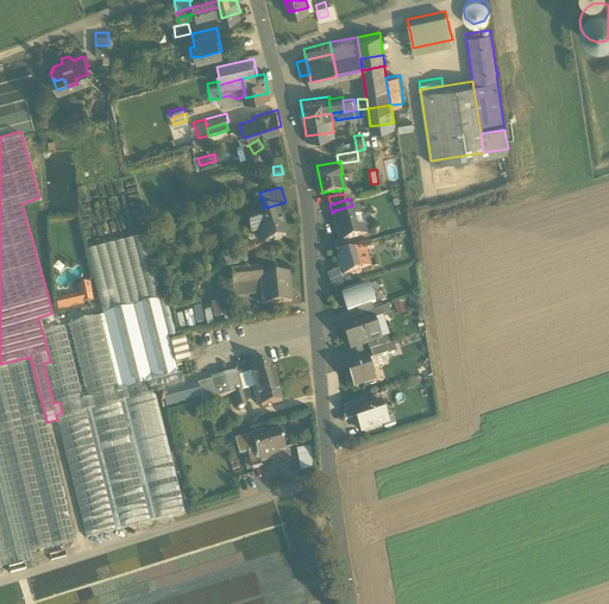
[(341,237),(341,238),(349,236),(366,231),(358,203),(352,206),(334,211),(334,212),(341,237)]
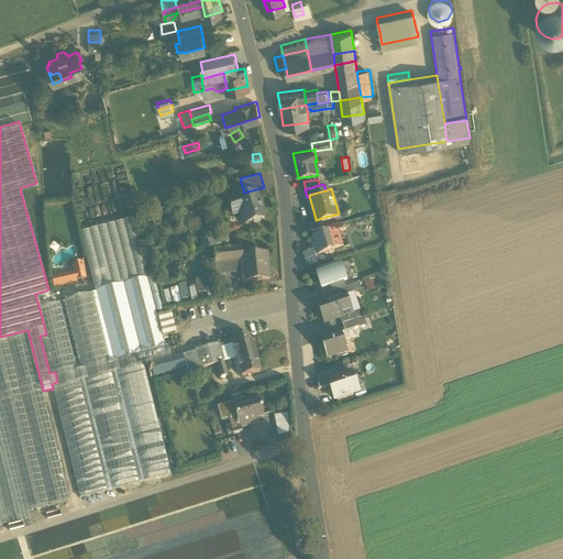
[(240,209),(243,221),(253,218),(253,220),(261,217),(260,216),(264,215),(256,189),(244,193),(229,198),(233,211),(240,209)]
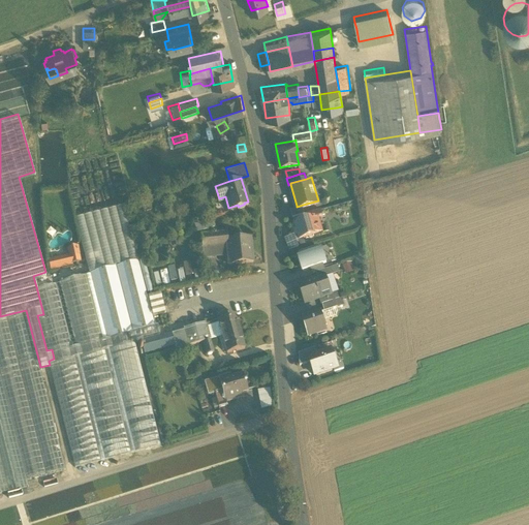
[(75,215),(89,270),(137,257),(123,203),(75,215)]
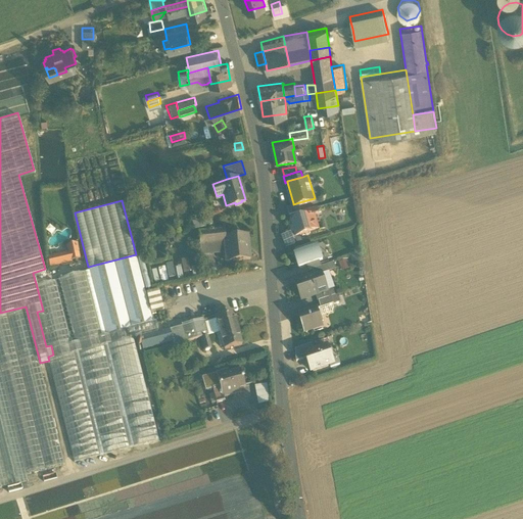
[(287,205),(289,213),(300,208),(301,208),(299,202),(293,204),(293,203),(287,205)]
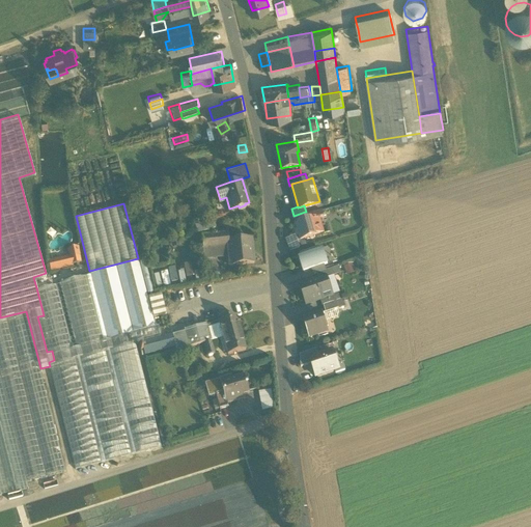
[(318,216),(319,215),(317,209),(306,212),(305,212),(307,218),(318,215),(318,216)]
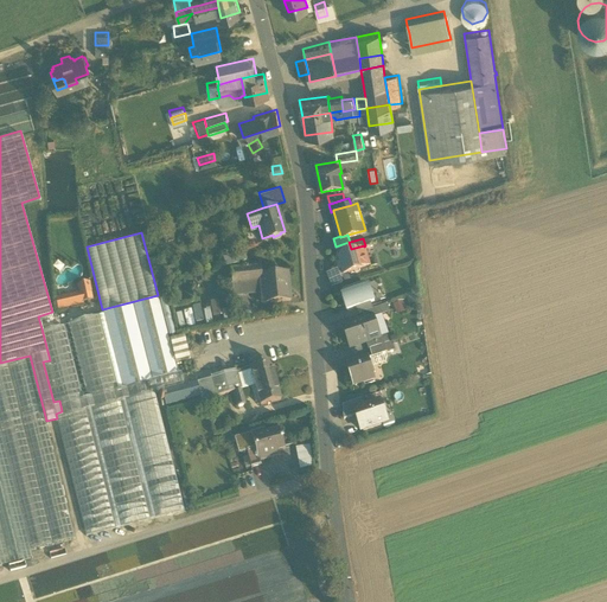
[(339,267),(340,268),(347,266),(349,270),(360,267),(359,264),(369,262),(364,247),(364,245),(351,249),(339,253),(336,263),(338,266),(339,267)]
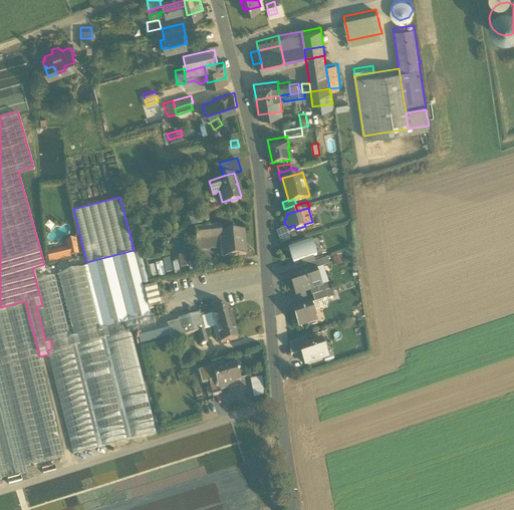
[(191,223),(208,218),(205,210),(189,216),(191,223)]
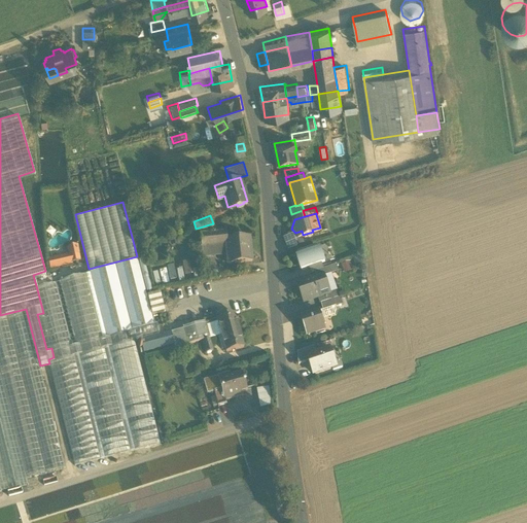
[(141,231),(144,239),(153,236),(150,228),(141,231)]
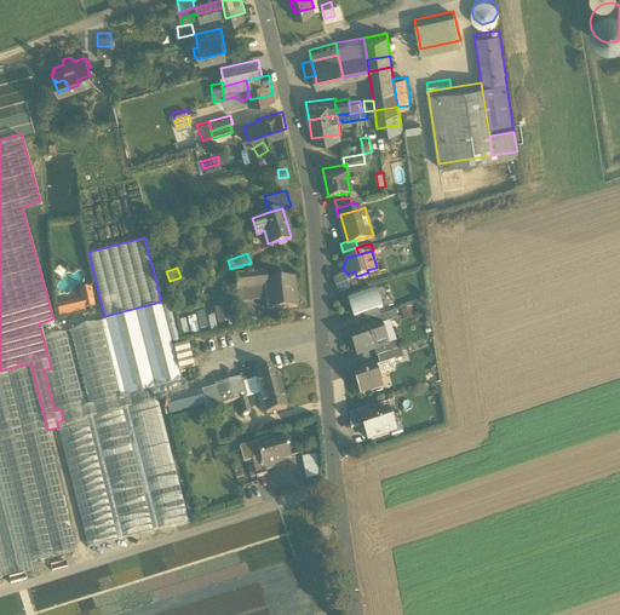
[(236,287),(237,287),(265,283),(264,280),(267,280),(265,270),(234,274),(236,287)]
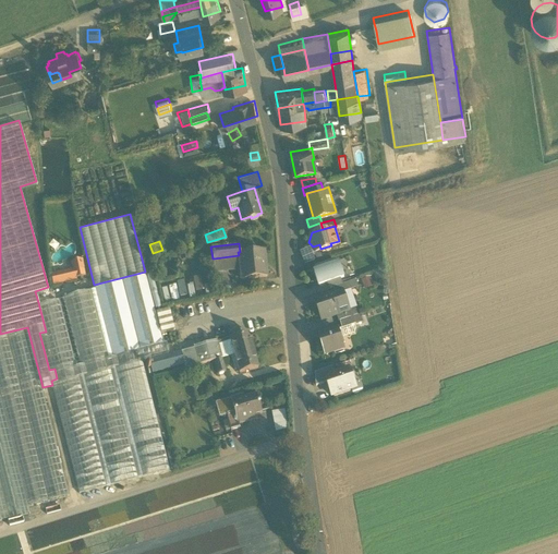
[(312,245),(311,244),(301,249),(305,262),(316,257),(312,245)]
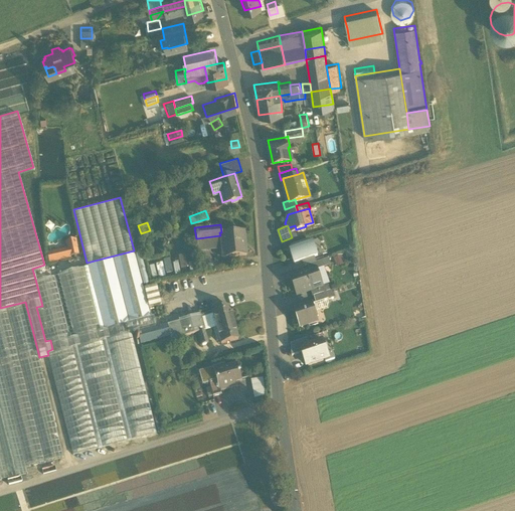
[(173,229),(165,232),(167,238),(175,235),(173,229)]
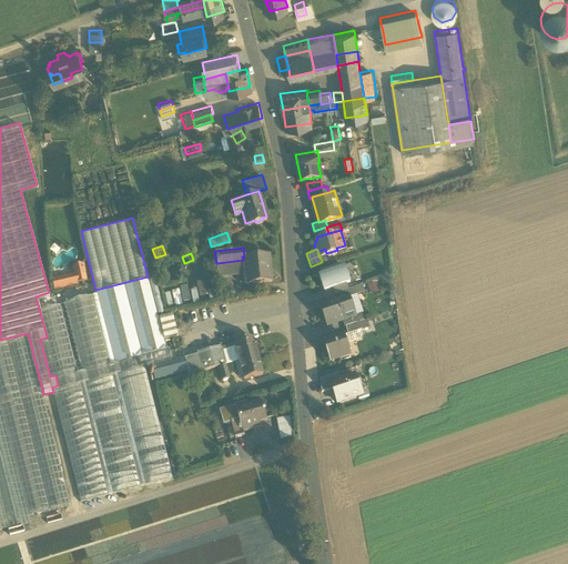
[(244,268),(245,281),(272,278),(269,253),(244,257),(242,257),(243,260),(244,268)]
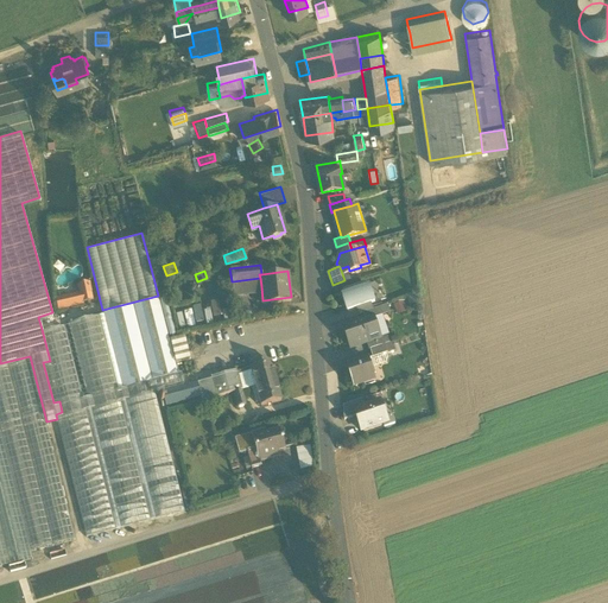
[(261,286),(260,278),(233,281),(234,290),(261,286)]
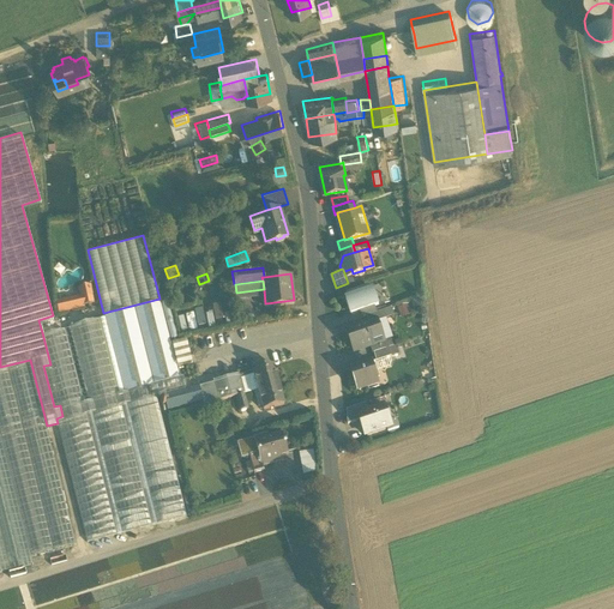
[(80,291),(82,301),(94,299),(90,283),(79,285),(80,291)]
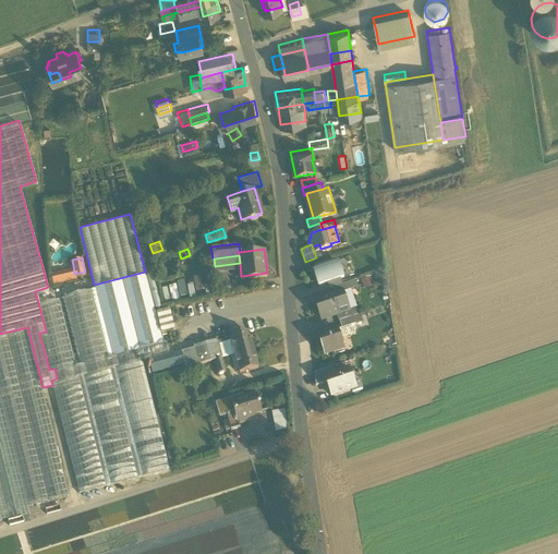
[(314,269),(318,282),(343,274),(339,262),(337,262),(336,259),(315,265),(316,269),(314,269)]
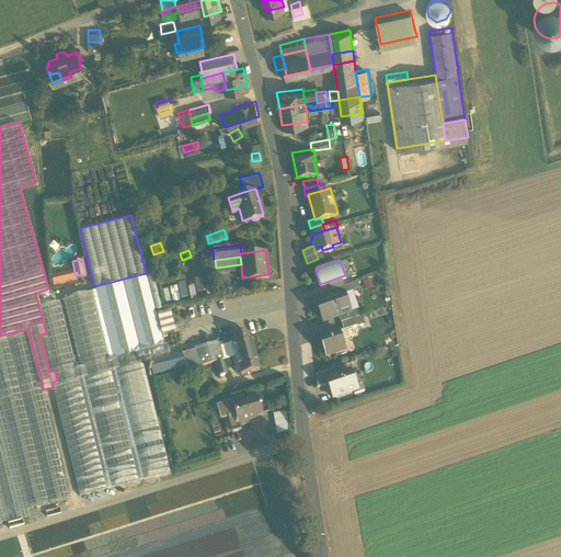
[(76,279),(75,275),(73,266),(50,271),(53,283),(76,279)]
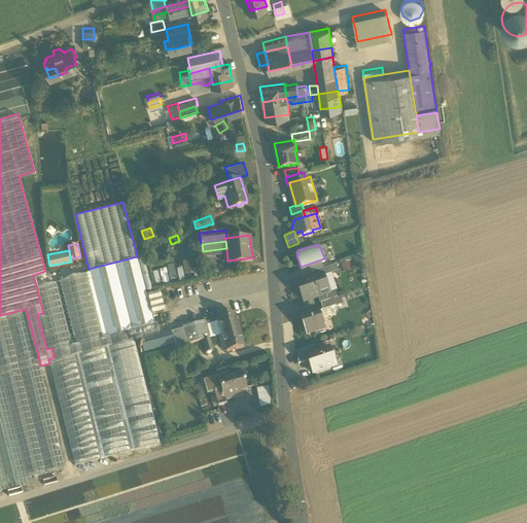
[(366,268),(364,251),(353,255),(354,260),(361,258),(362,268),(366,268)]
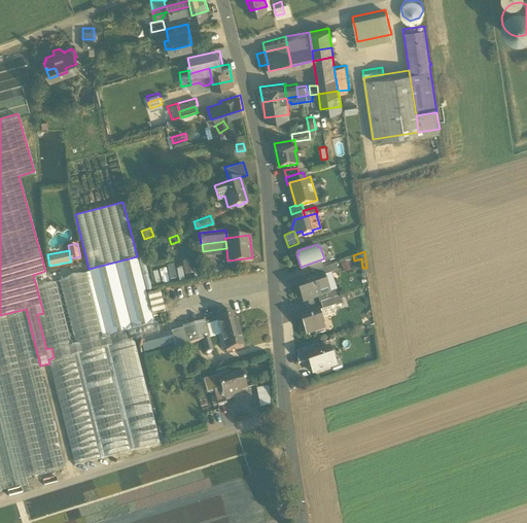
[(89,269),(106,335),(153,322),(151,312),(147,299),(148,299),(147,292),(146,292),(137,256),(89,269)]
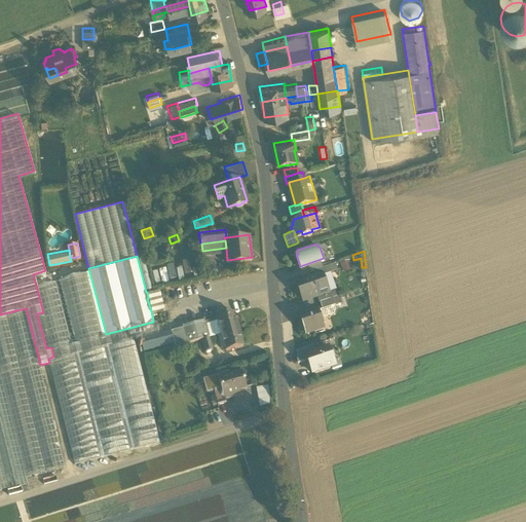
[(182,258),(184,271),(192,269),(189,256),(182,258)]
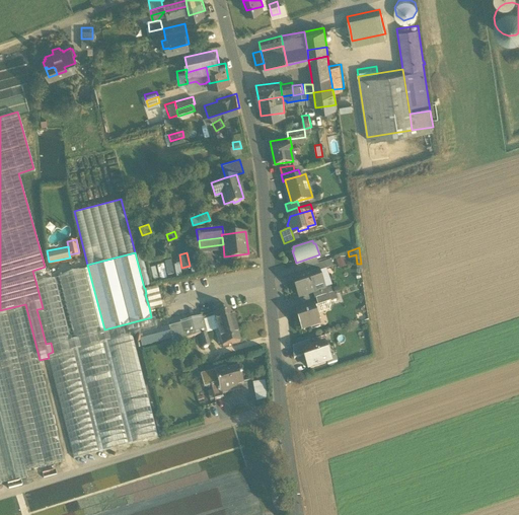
[(344,253),(336,255),(339,266),(347,263),(344,253)]
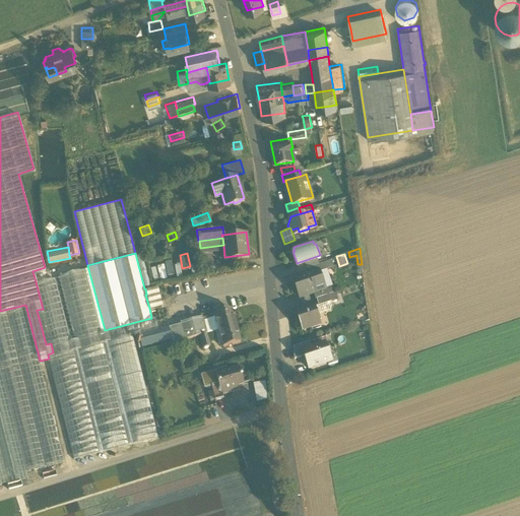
[(168,273),(175,271),(172,257),(164,259),(168,273)]
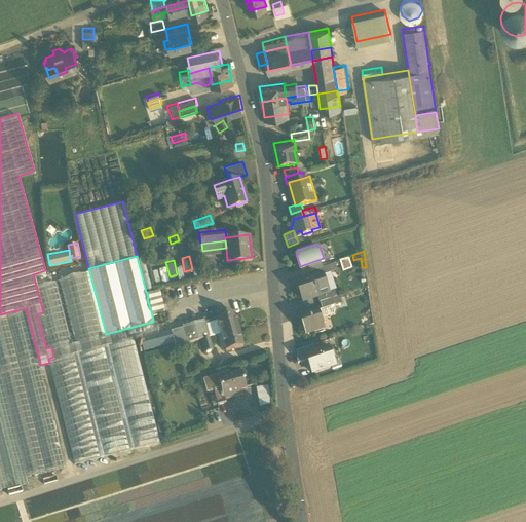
[(336,261),(329,263),(332,270),(338,267),(336,261)]
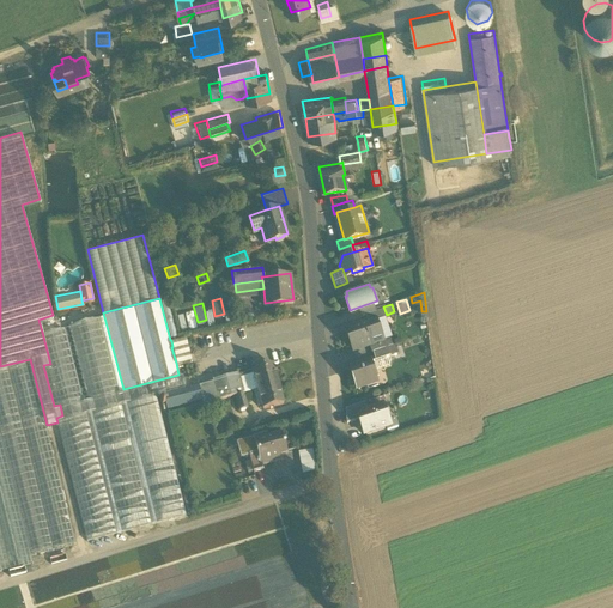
[(366,312),(369,318),(376,316),(376,317),(387,315),(383,306),(366,312)]
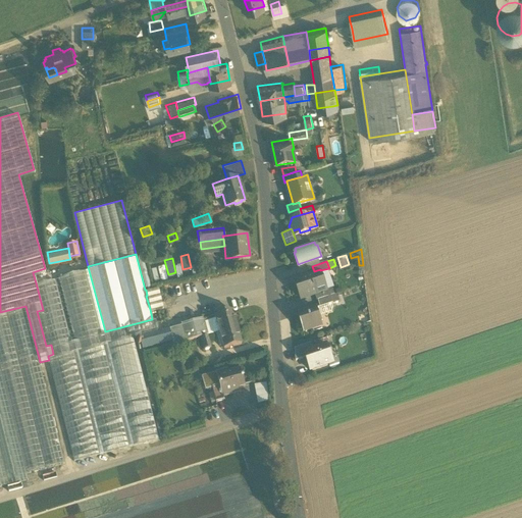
[(150,266),(154,280),(168,276),(164,262),(150,266)]
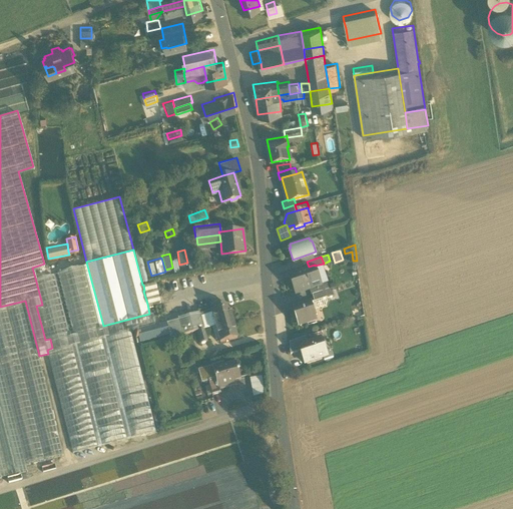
[(58,271),(73,333),(99,327),(83,264),(58,271)]
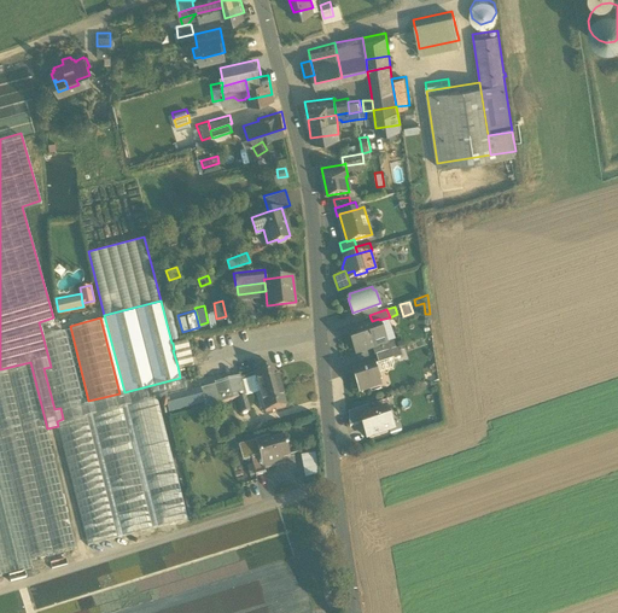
[(386,340),(394,338),(396,337),(390,317),(379,320),(386,340)]
